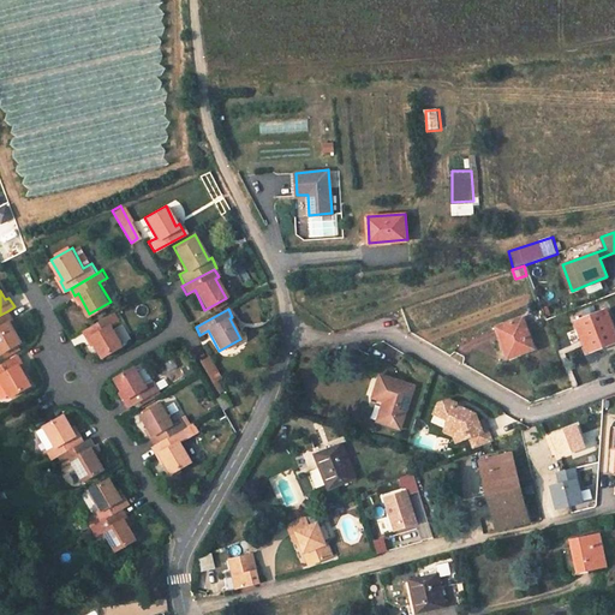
[(614,332),(607,309),(577,321),(587,351),(614,340),(614,332)]
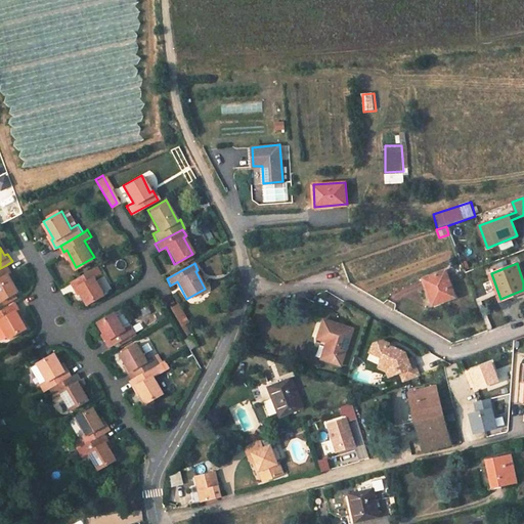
[(71,279),(75,287),(78,285),(87,302),(105,291),(96,274),(102,270),(98,264),(71,279)]
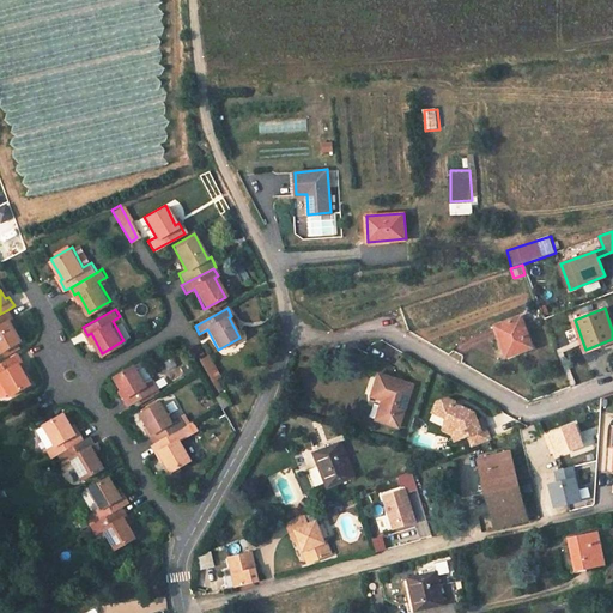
[(0,350),(20,338),(8,319),(12,317),(7,310),(0,314),(0,350)]
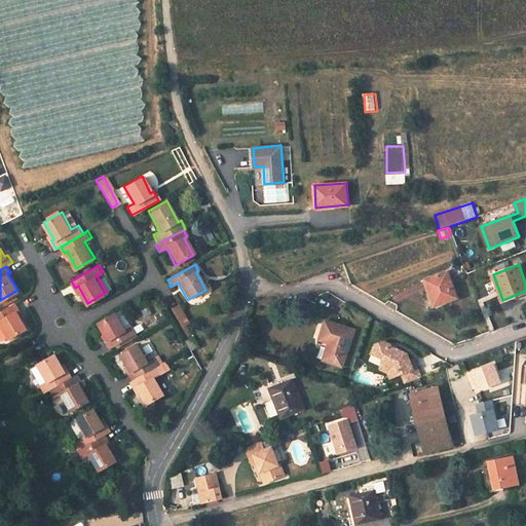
[(447,271),(425,279),(436,305),(457,297),(447,271)]
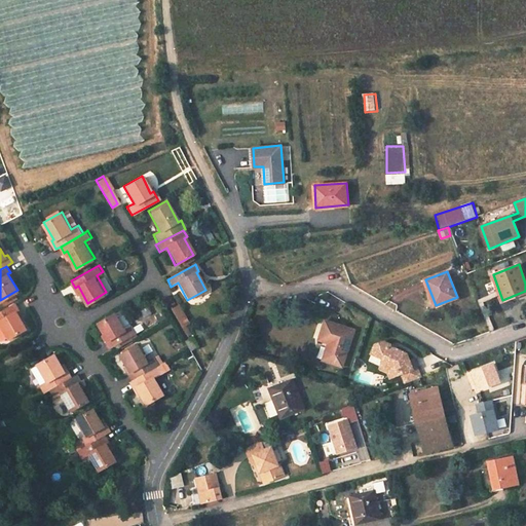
[(0,310),(0,321),(10,337),(28,327),(17,309),(21,308),(16,302),(0,310)]
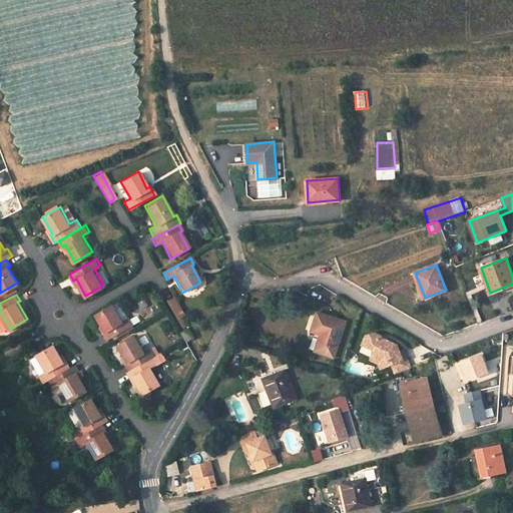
[(172,298),(165,302),(175,320),(182,316),(172,298)]
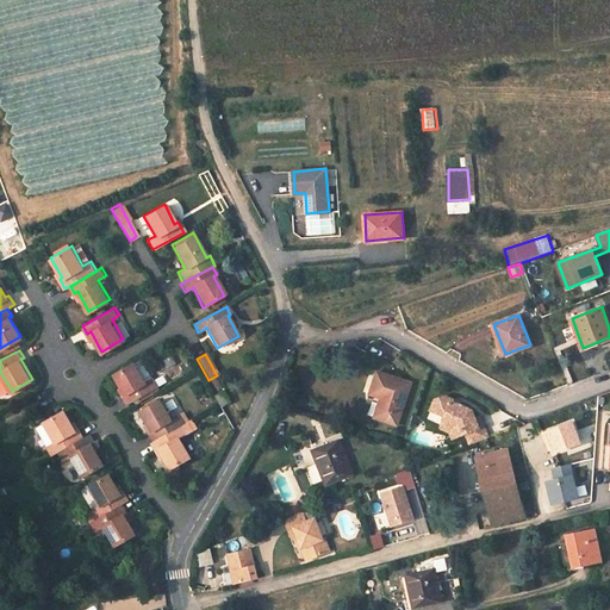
[(113,372),(125,392),(122,393),(126,402),(159,385),(143,356),(113,372)]
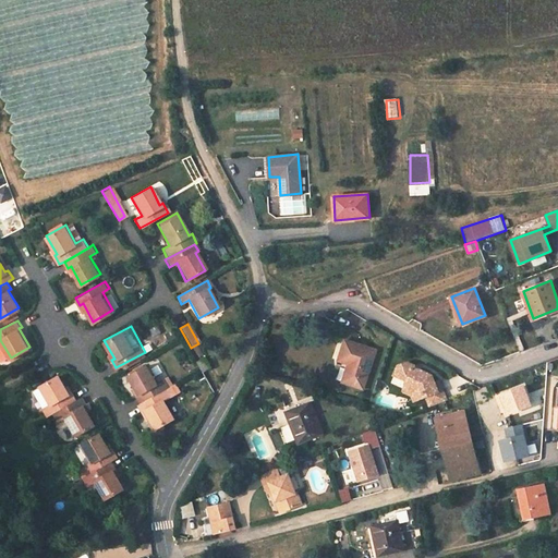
[(364,388),(376,350),(346,340),(338,360),(350,364),(344,381),(364,388)]
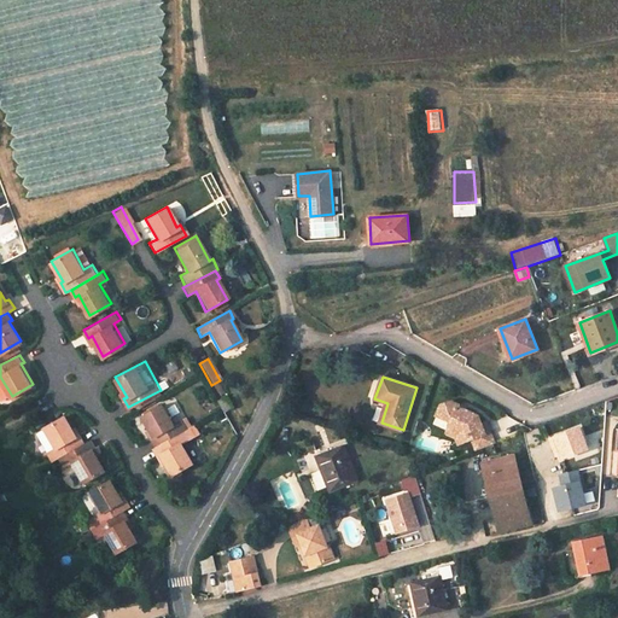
[(214,402),(220,414),(231,408),(225,396),(214,402)]
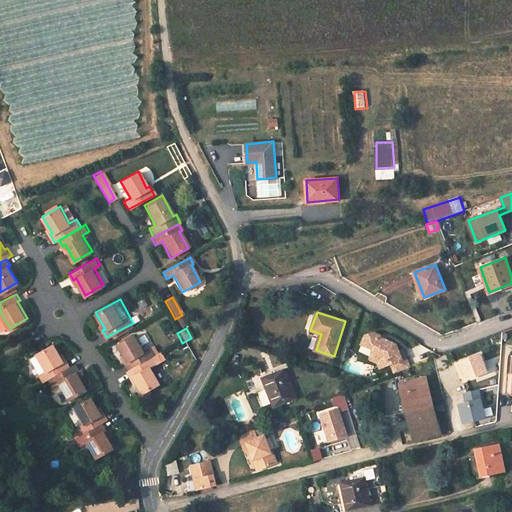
[(400,352),(397,345),(381,338),(381,336),(374,333),(367,336),(362,345),(374,351),(372,355),(382,359),(385,367),(392,365),(396,374),(411,368),(404,351),(400,352)]
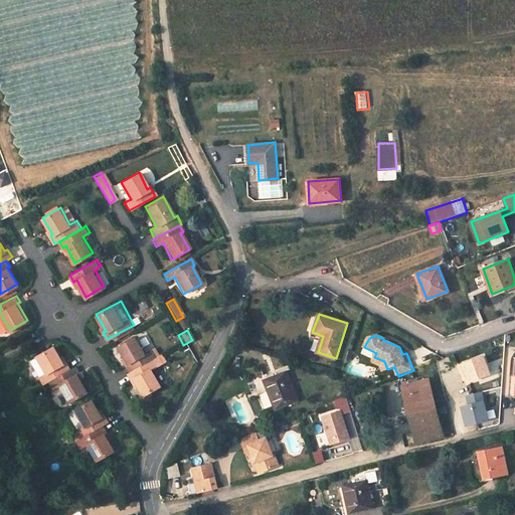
[(155,356),(151,349),(144,352),(135,336),(117,345),(126,362),(124,363),(128,371),(153,357),(155,356)]
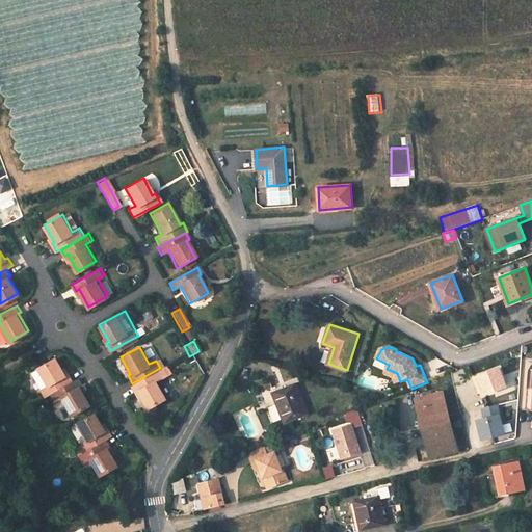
[(30,376),(40,394),(44,401),(50,397),(60,391),(71,383),(67,377),(64,378),(54,362),(30,376)]
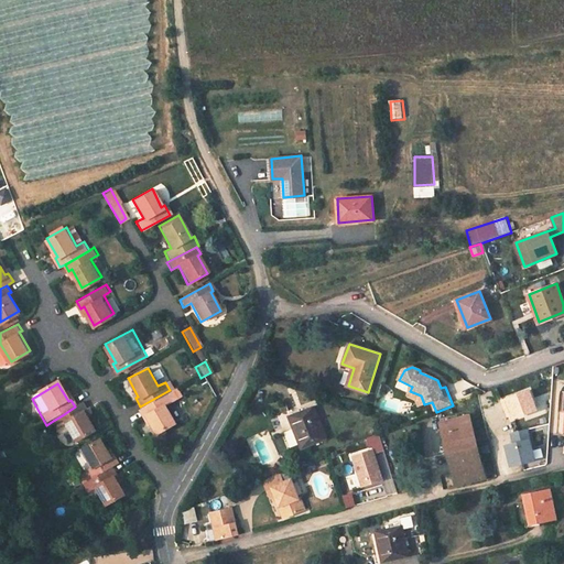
[(514,419),(537,410),(530,390),(502,400),(506,409),(510,407),(512,413),(514,419)]
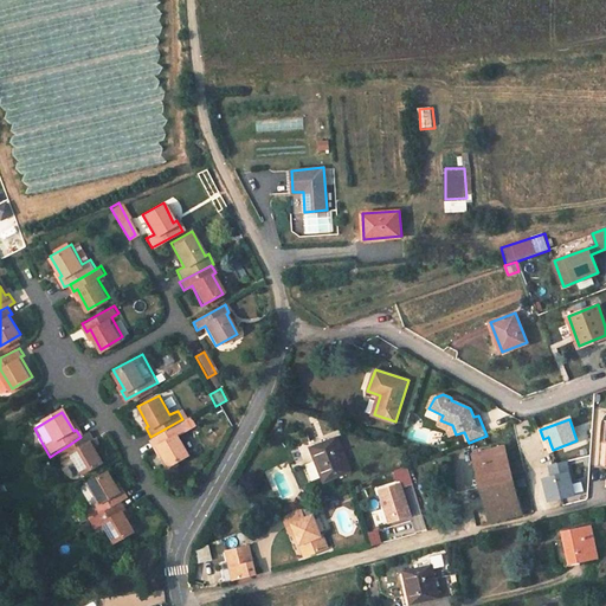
[(149,438),(154,446),(156,445),(166,464),(187,452),(176,433),(185,429),(180,420),(150,437),(149,438)]
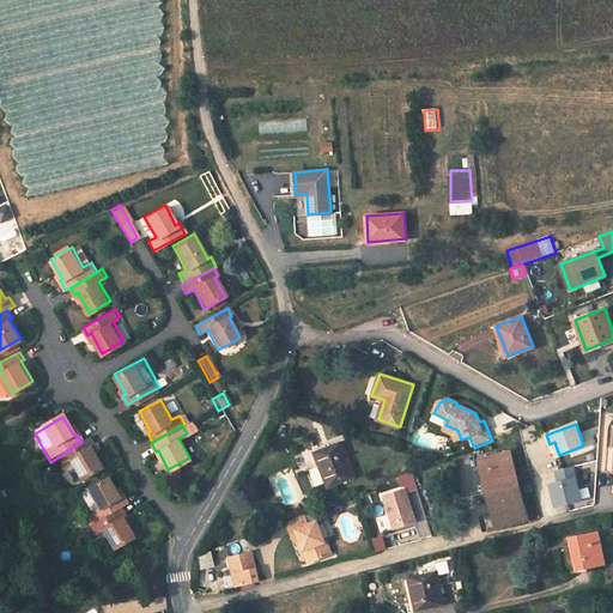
[(461,439),(457,430),(445,425),(444,430),(453,435),(456,442),(461,439)]
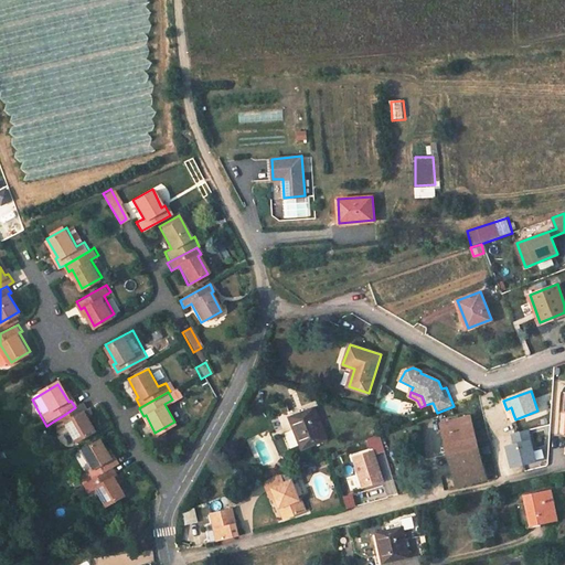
[(53,422),(59,429),(65,425),(77,444),(96,432),(84,413),(86,412),(82,404),(75,407),(64,415),(53,422)]
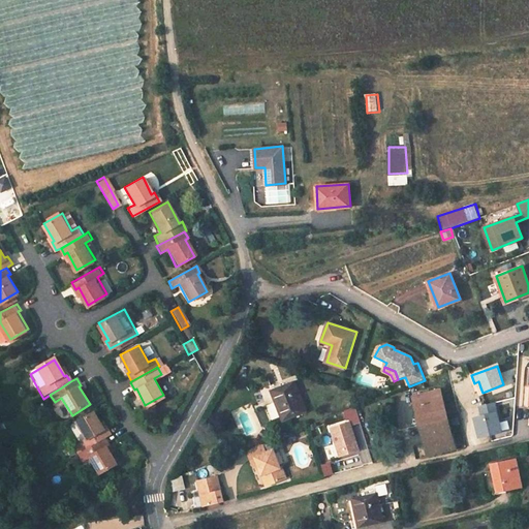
[(293,382),(272,391),(283,419),(305,411),(293,382)]
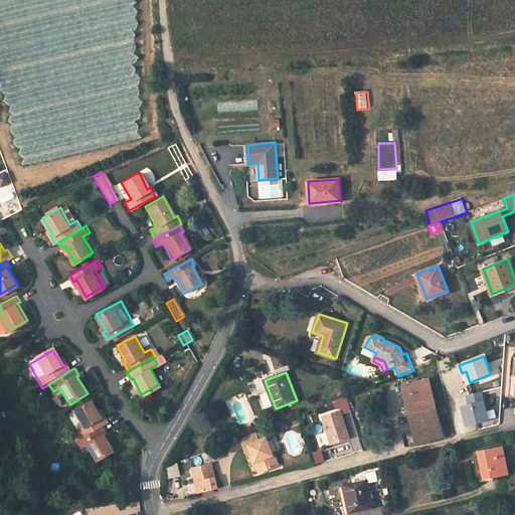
[(434,408),(427,381),(403,387),(410,414),(434,408)]
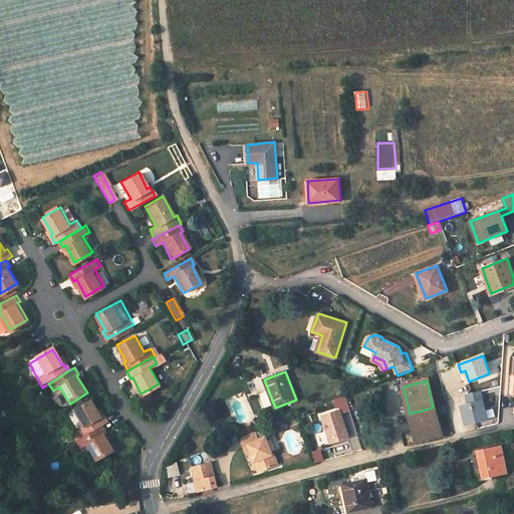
[(461,407),(466,426),(487,421),(480,392),(466,395),(469,405),(461,407)]
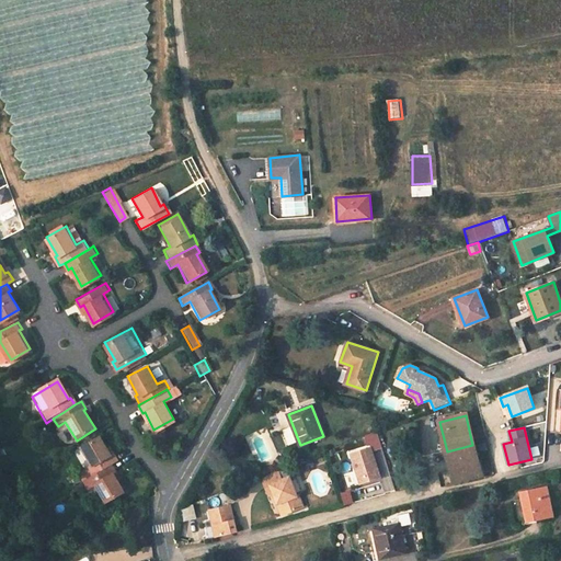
[(368,449),(381,447),(379,433),(367,435),(368,449)]
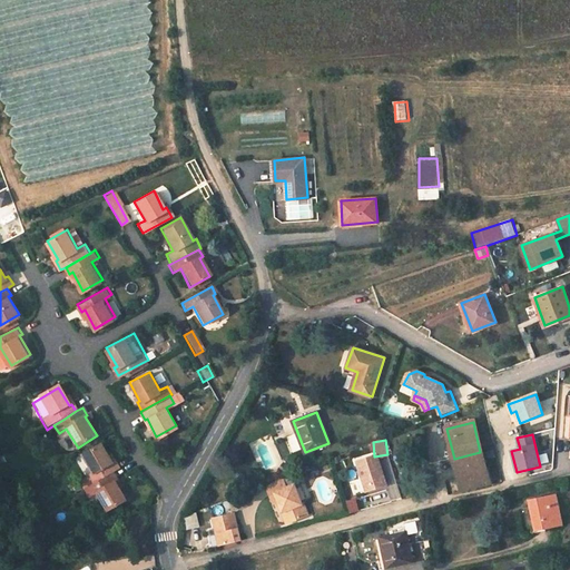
[(119,467),(115,460),(112,461),(101,443),(82,454),(94,473),(87,477),(91,485),(114,471),(119,467)]
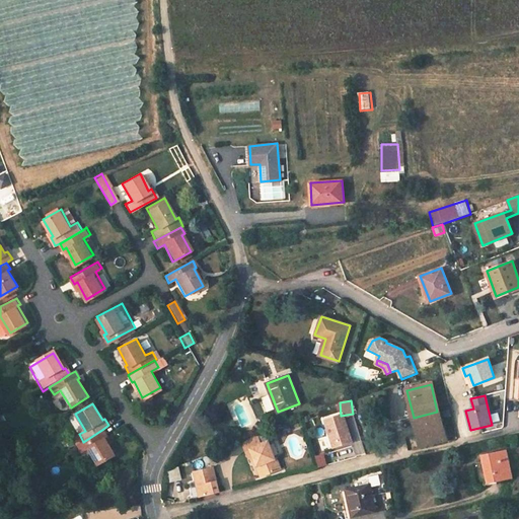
[(414,418),(421,444),(445,438),(437,412),(414,418)]
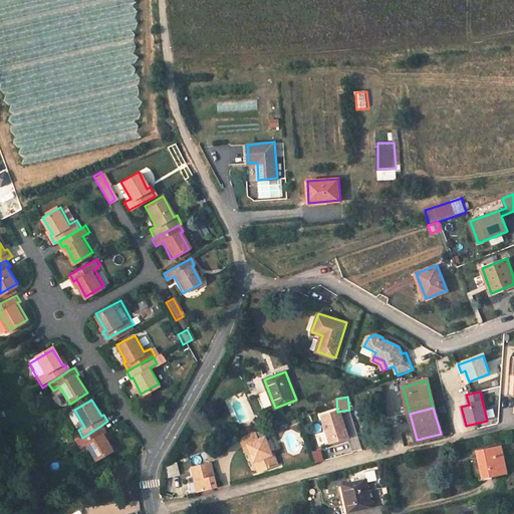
[(344,411),(324,414),(328,445),(349,442),(344,411)]
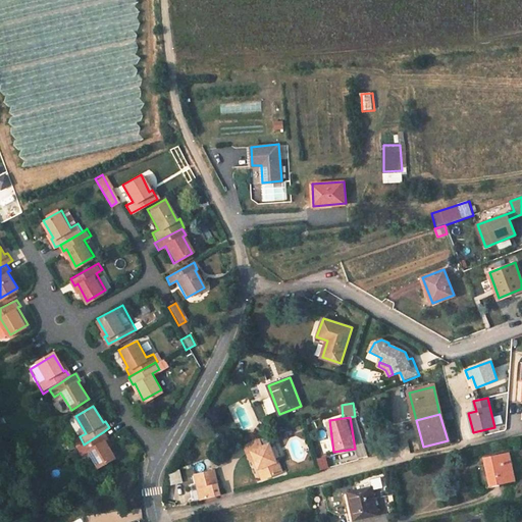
[(79,448),(83,456),(90,451),(100,467),(117,456),(107,439),(109,438),(104,431),(84,445),(79,448)]
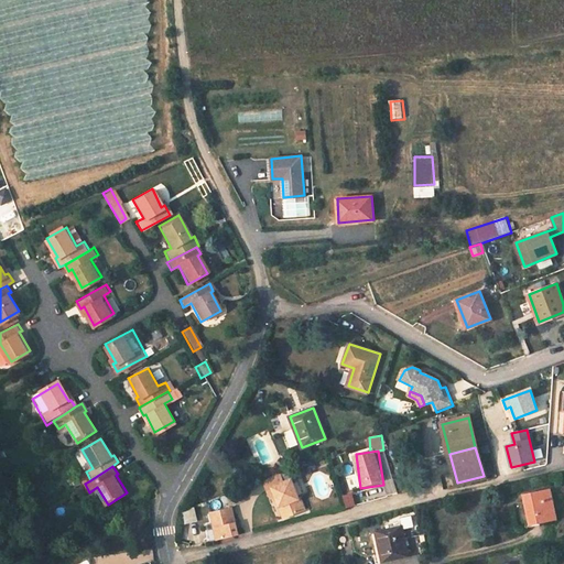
[(275,496),(280,506),(285,505),(290,516),(305,509),(300,497),(299,498),(291,479),(283,481),(280,472),(262,479),(267,489),(272,487),(275,496)]
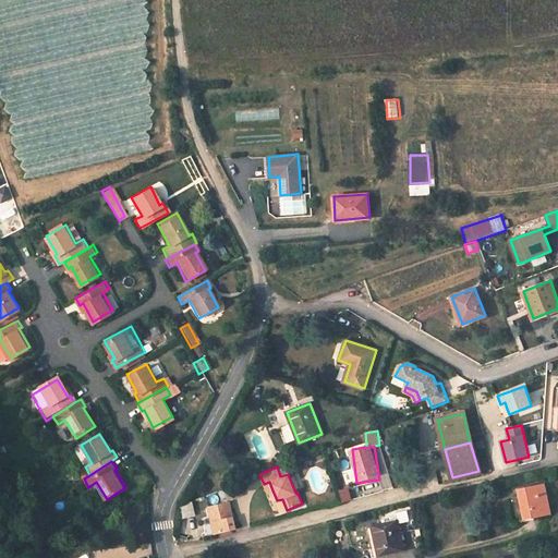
[(269,482),(264,484),(267,493),(273,490),(269,482)]
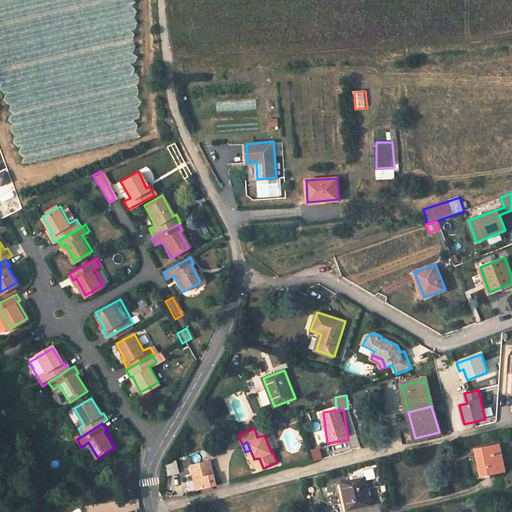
[(216,443),(204,448),(208,459),(220,454),(216,443)]
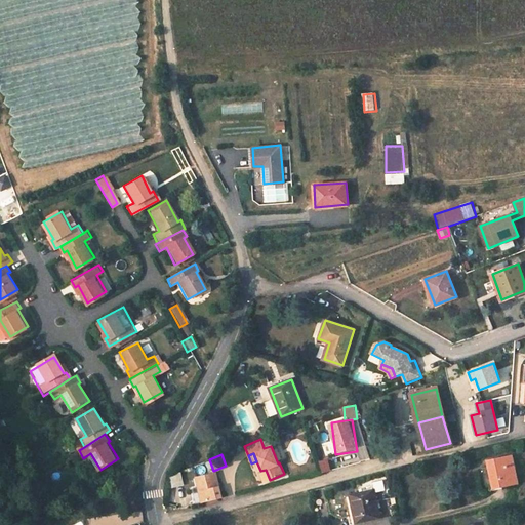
[(519,484),(512,455),(487,460),(493,489),(519,484)]
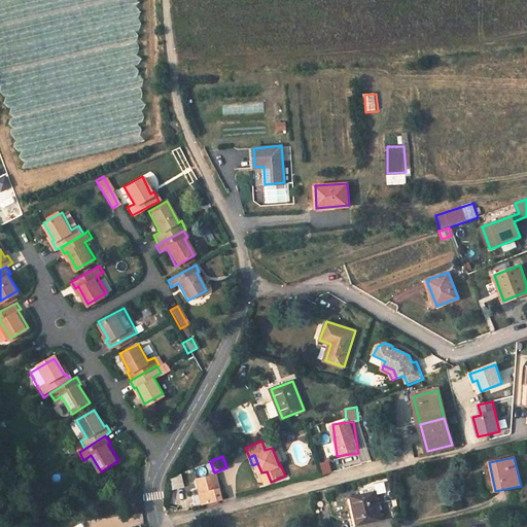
[(206,462),(197,466),(199,471),(208,468),(206,462)]
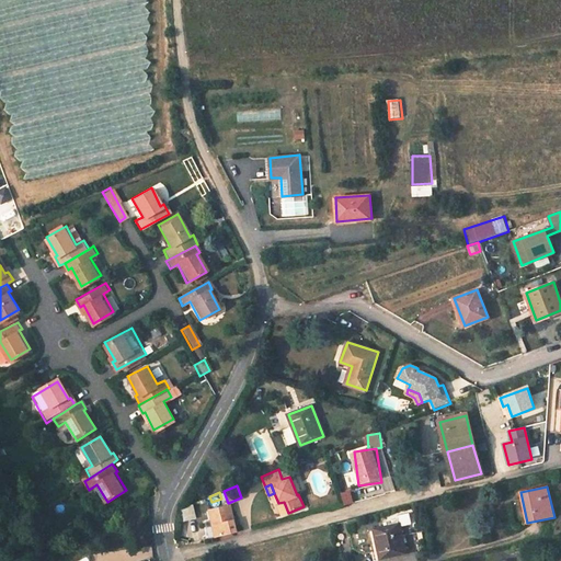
[(284,502),(278,503),(283,515),(288,513),(284,502)]
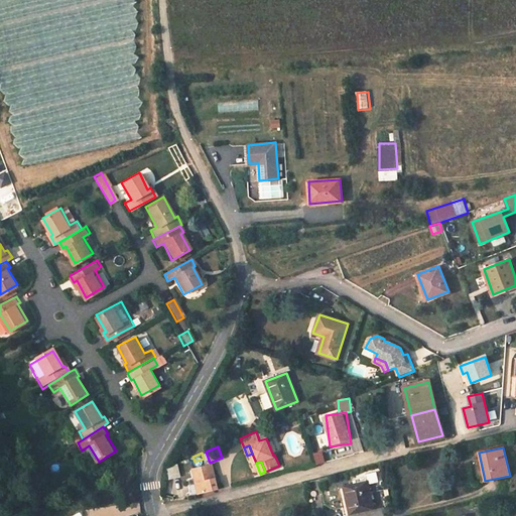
[(198,494),(217,489),(211,465),(191,470),(198,494)]
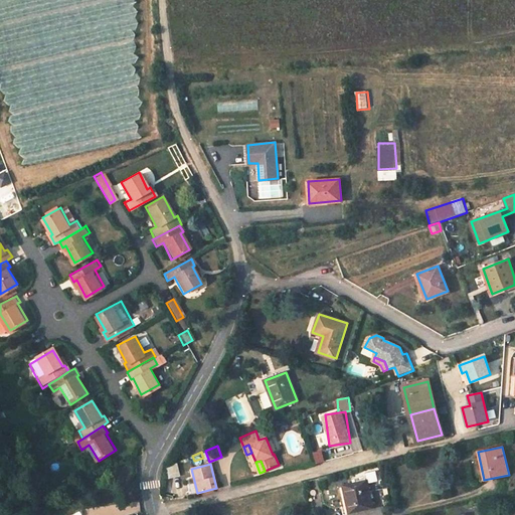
[(177,470),(179,470),(178,465),(168,466),(169,476),(177,475),(177,470)]
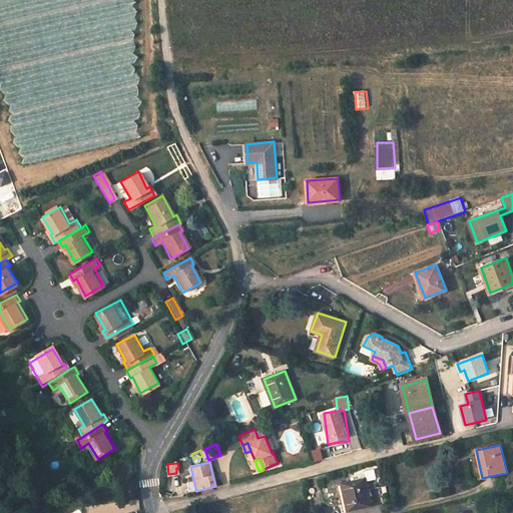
[(375,479),(373,469),(364,471),(366,478),(342,483),(348,511),(372,506),(366,481),(375,479)]
